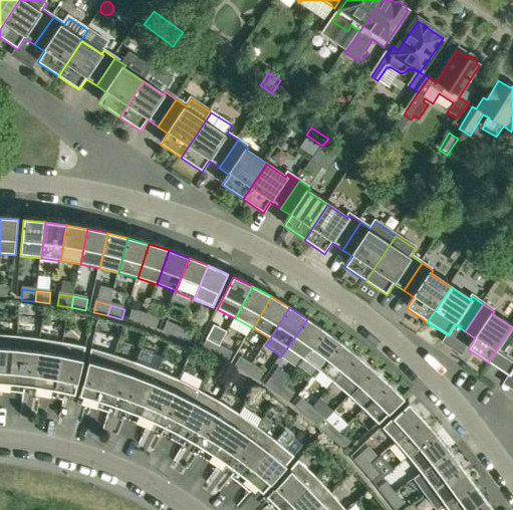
[(143,326),(147,316),(133,311),(130,321),(143,326)]
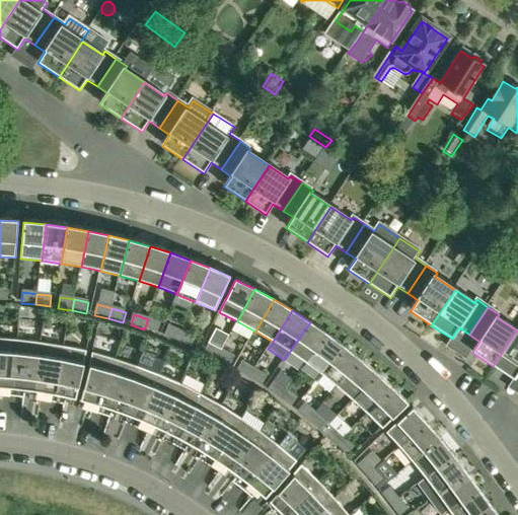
[(148,319),(144,329),(157,335),(161,323),(148,319)]
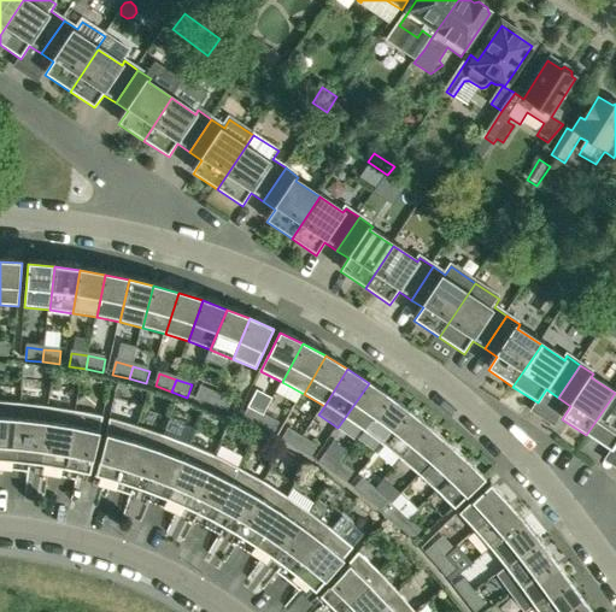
[(364,433),(389,396),(369,383),(344,419),(364,433)]
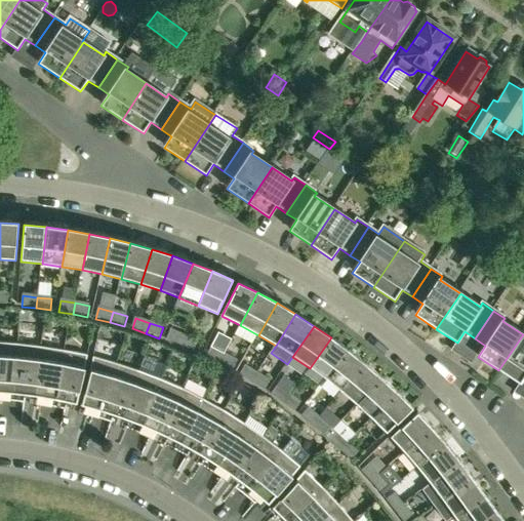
[(180,347),(185,336),(171,330),(167,342),(180,347)]
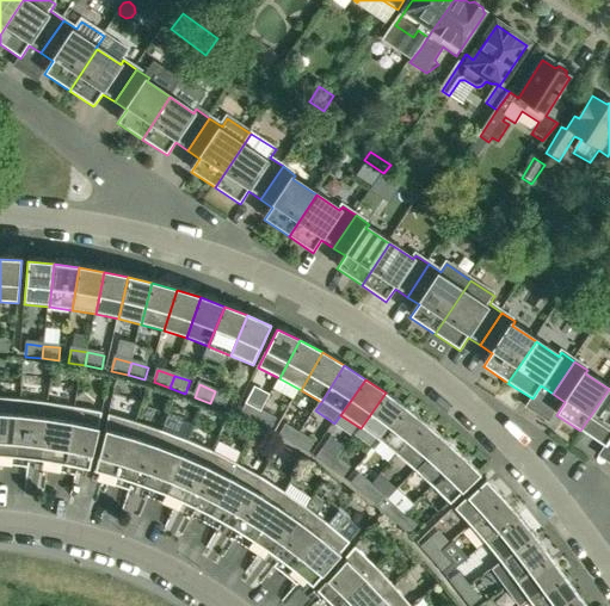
[(609,389),(580,431),(605,447),(609,440),(609,389)]
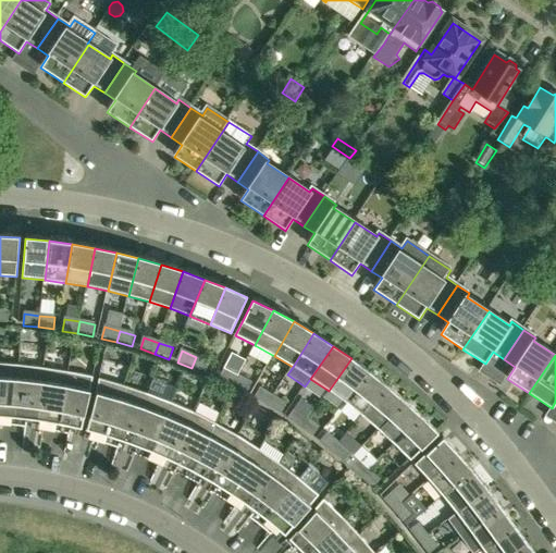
[(196,357),(192,368),(206,375),(210,364),(196,357)]
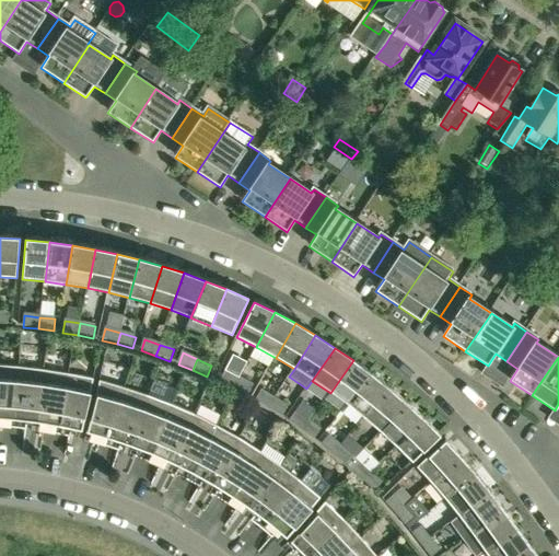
[(347,406),(372,374),(353,360),(330,393),(347,406)]
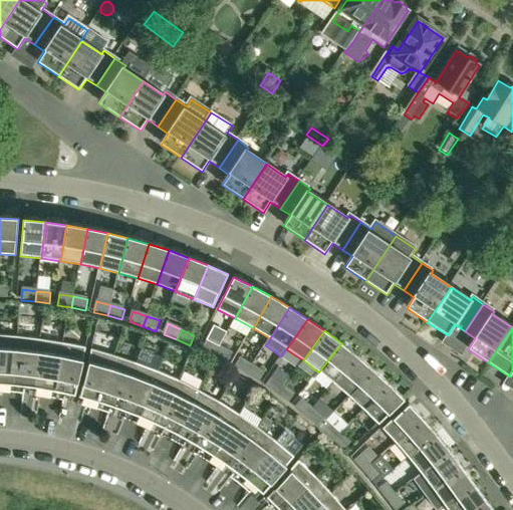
[(0,394),(12,395),(12,386),(17,337),(0,336),(0,394)]
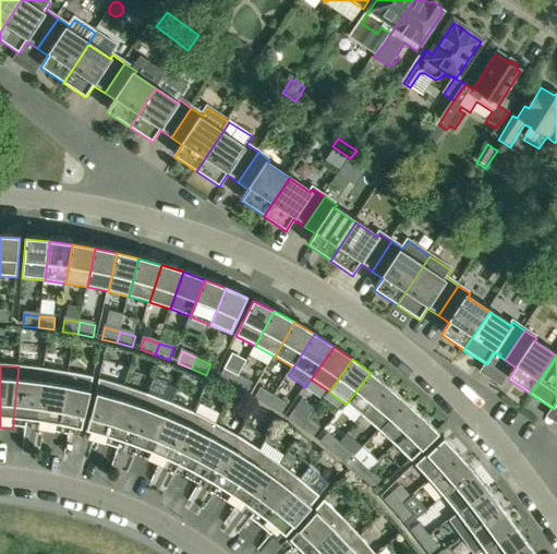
[(19,366),(13,419),(13,429),(26,430),(27,420),(36,421),(44,370),(19,366)]
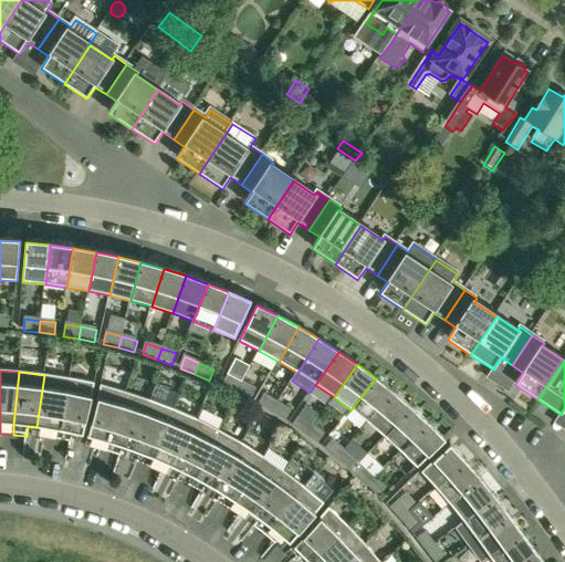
[(37,427),(45,429),(43,439),(58,441),(59,432),(69,380),(44,375),(37,427)]
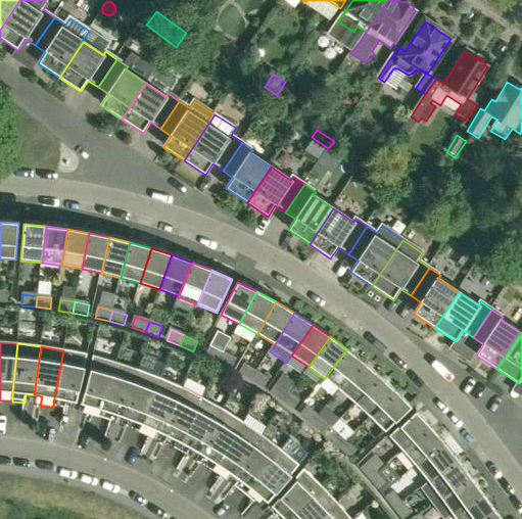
[(219,364),(224,355),(211,347),(205,358),(219,364)]
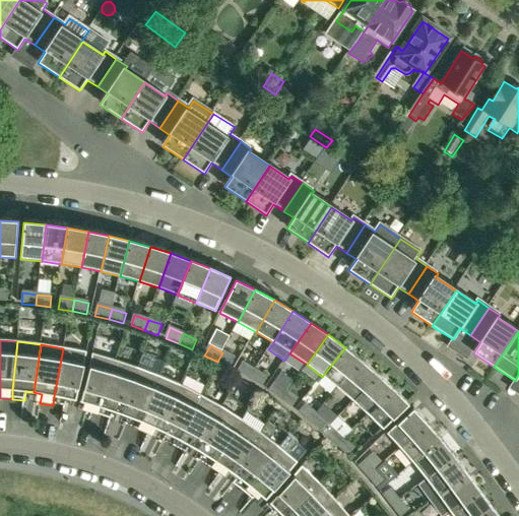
[(338,389),(362,361),(345,347),(322,377),(338,389)]
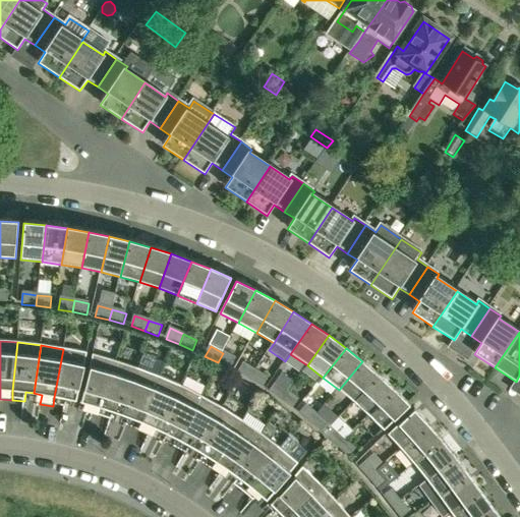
[(63,349),(54,397),(53,406),(65,408),(67,399),(75,401),(87,354),(63,349)]
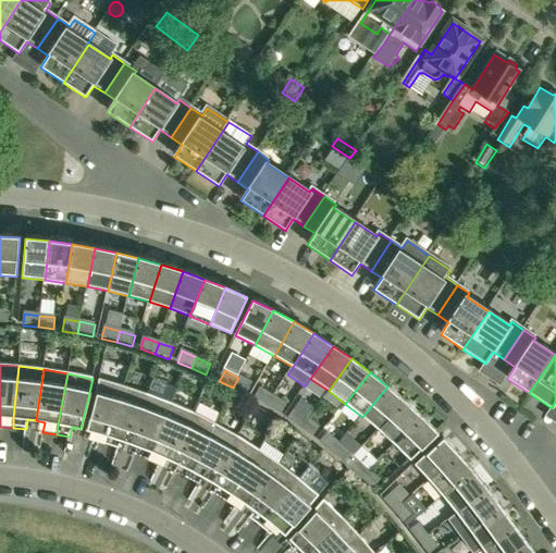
[(238,378),(233,388),(247,395),(252,384),(238,378)]
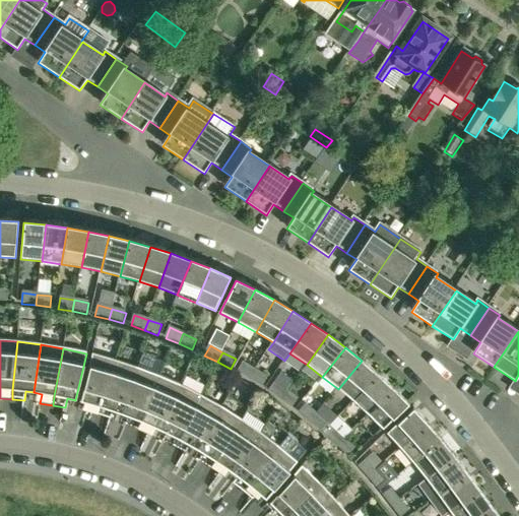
[(92,355),(80,402),(88,404),(86,413),(99,416),(116,362),(92,355)]
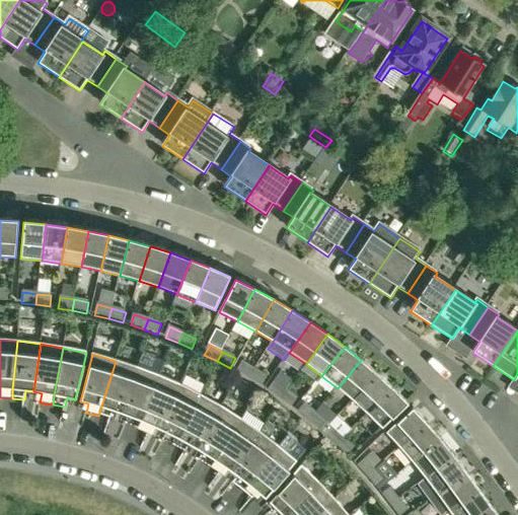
[(353,401),(377,374),(361,360),(338,388),(353,401)]
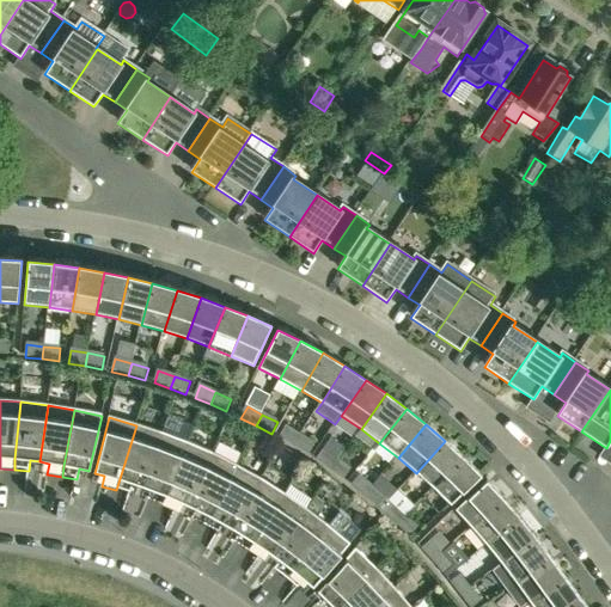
[(136,425),(116,490),(130,495),(134,484),(142,488),(163,434),(136,425)]
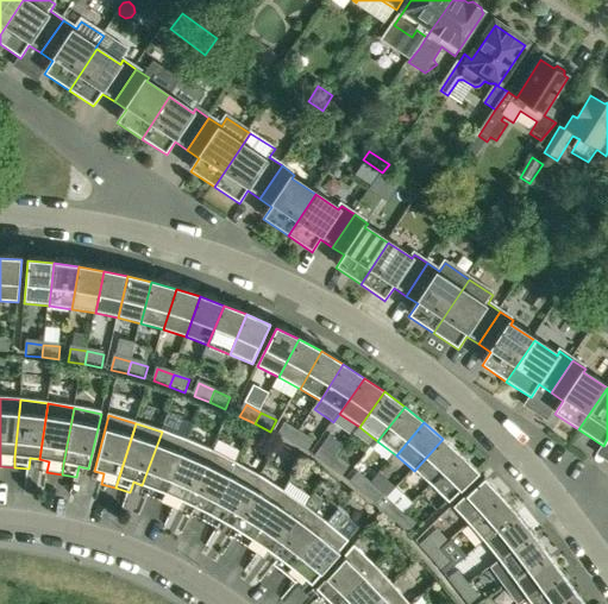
[(293,445),(300,434),(284,426),(279,436),(293,445)]
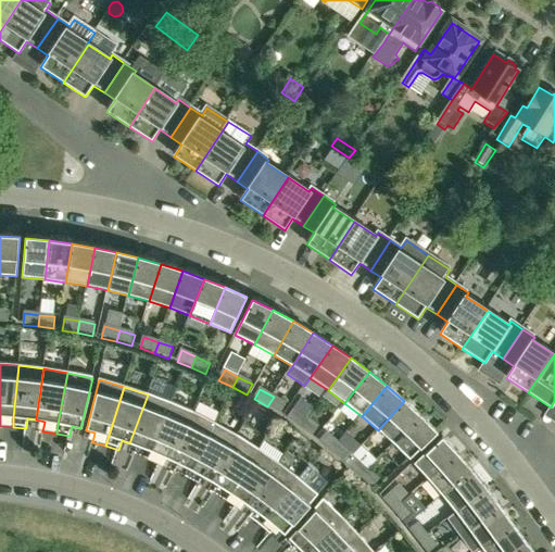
[(129,443),(138,447),(135,455),(147,461),(151,451),(171,403),(148,394),(129,443)]
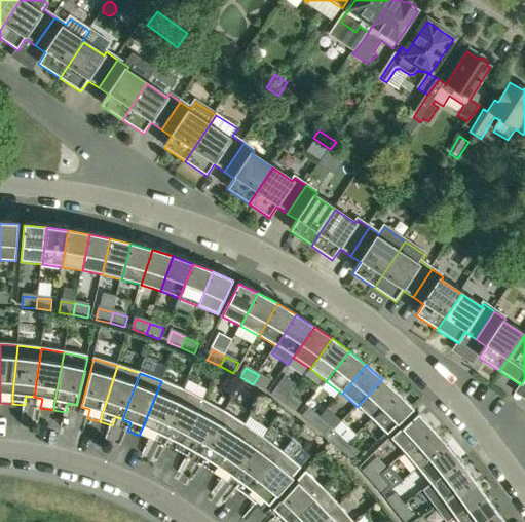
[(259,375),(253,384),(265,393),(271,383),(259,375)]
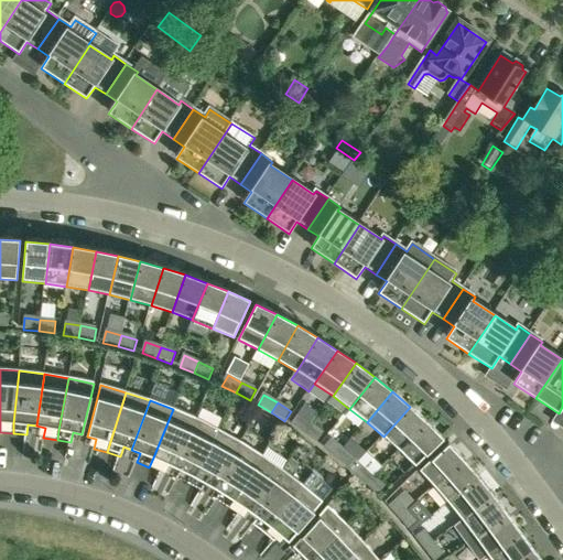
[(399,451),(426,422),(410,407),(383,437),(399,451)]
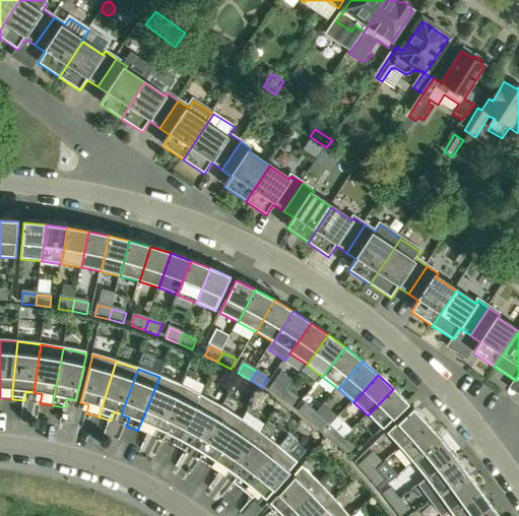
[(159,377),(141,422),(137,431),(149,436),(152,427),(160,431),(181,387),(159,377)]
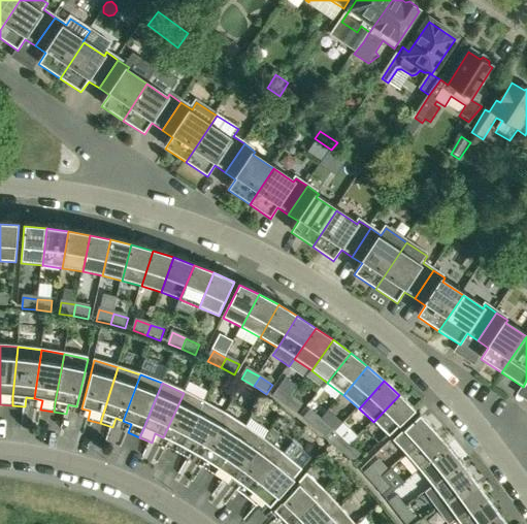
[(285,406),(291,398),(280,389),(272,398),(285,406)]
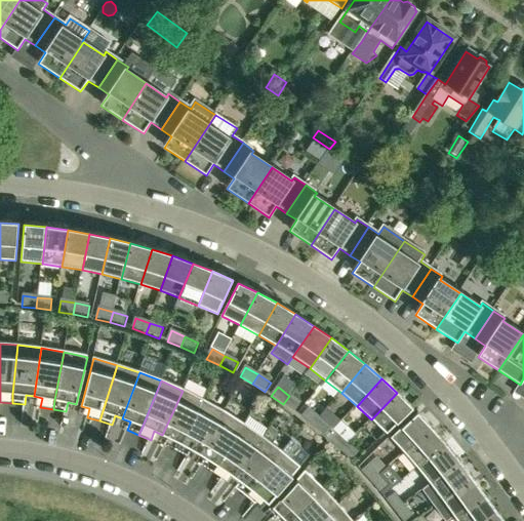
[(162,435),(169,438),(165,446),(176,452),(180,444),(203,401),(183,391),(162,435)]
